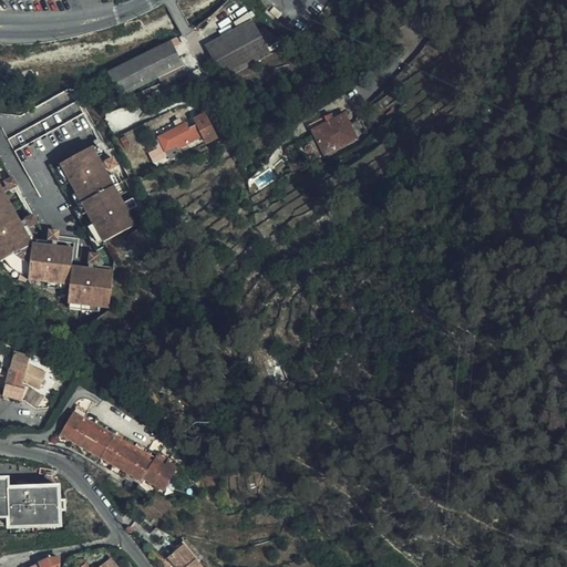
[(223,80),(270,55),(258,33),(251,22),(206,48),(223,80)]
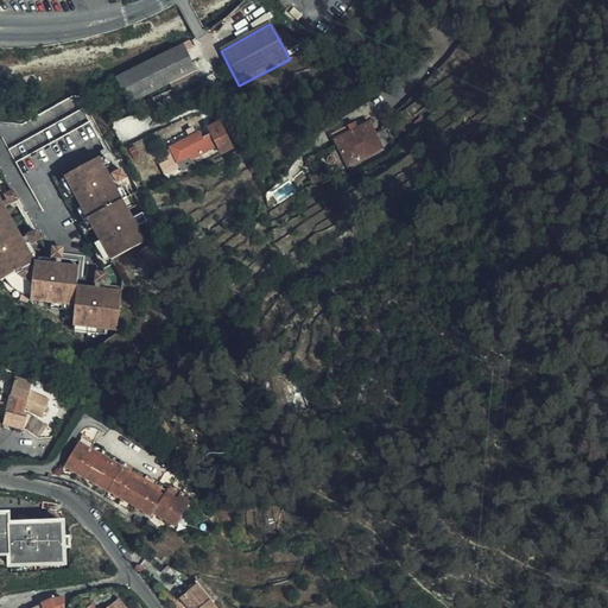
[(277,36),(290,59),(306,50),(301,39),(295,43),(292,43),(284,32),(277,36)]
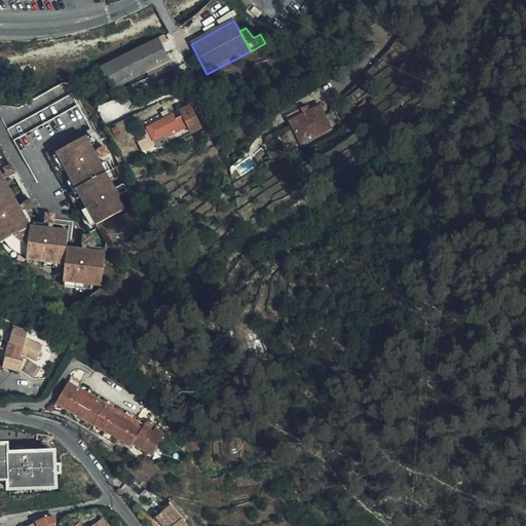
[(112,90),(157,67),(161,74),(173,69),(161,45),(167,42),(164,36),(101,68),(112,90)]
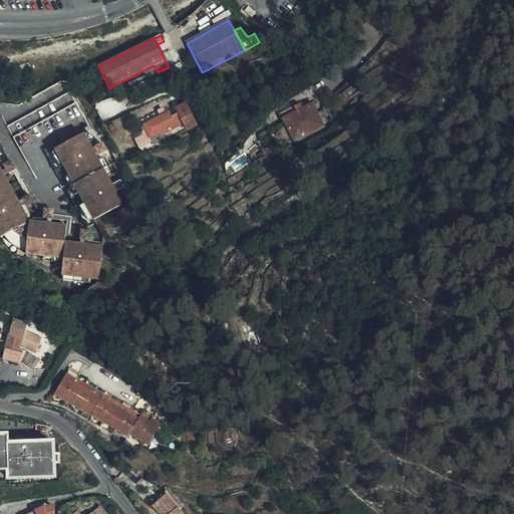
[(7,126),(26,161),(84,129),(89,126),(70,91),(7,126)]
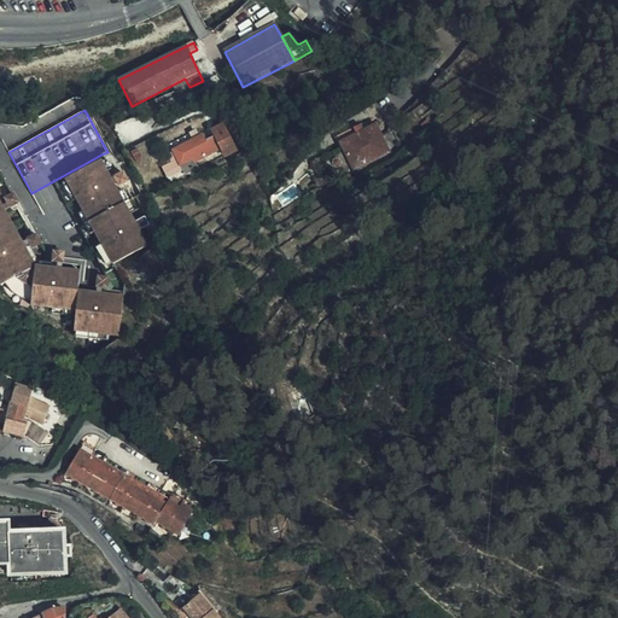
[(338,136),(355,169),(356,169),(366,164),(390,152),(397,149),(389,133),(382,136),(375,124),(366,130),(363,124),(338,136)]
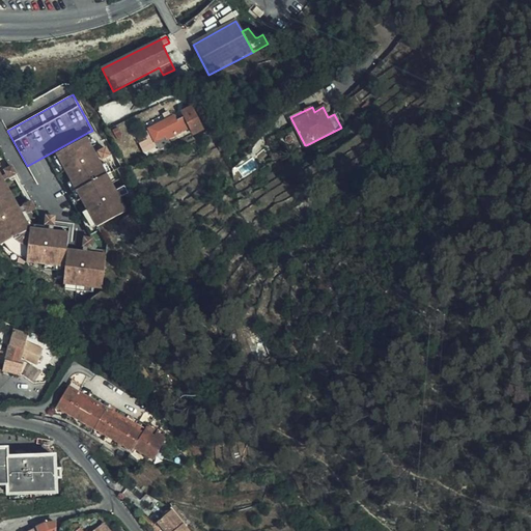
[(196,139),(206,133),(203,124),(192,132),(196,139)]
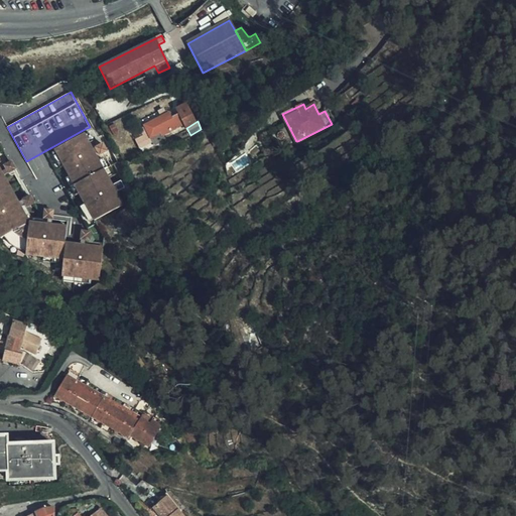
[(55,150),(97,224),(125,209),(85,134),(55,150)]
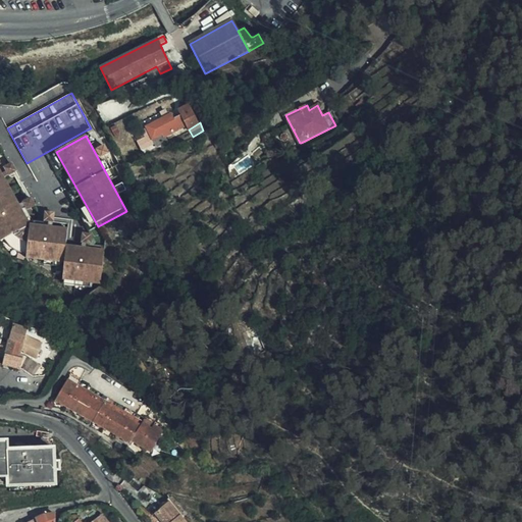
[(105,147),(97,150),(101,157),(108,153),(105,147)]
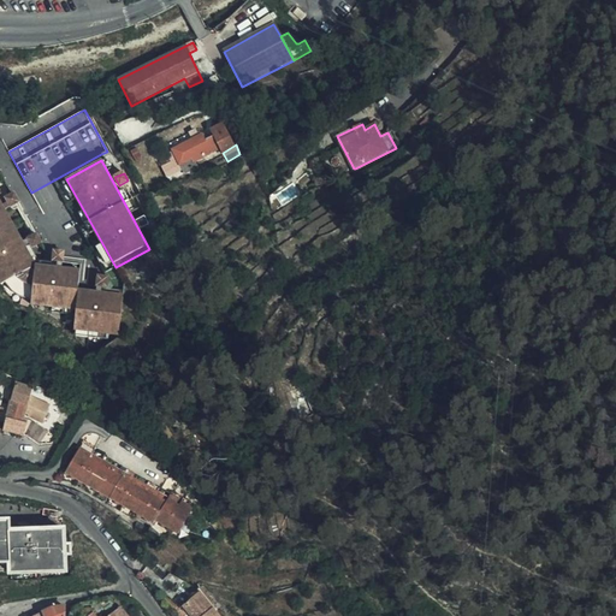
[(349,173),(339,179),(341,184),(351,178),(349,173)]
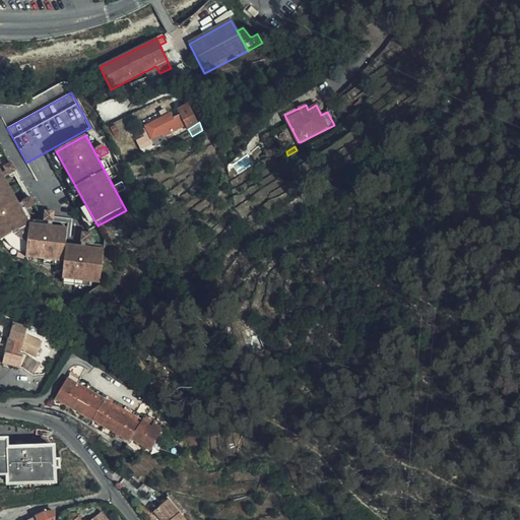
[(12,164),(5,167),(9,175),(16,171),(12,164)]
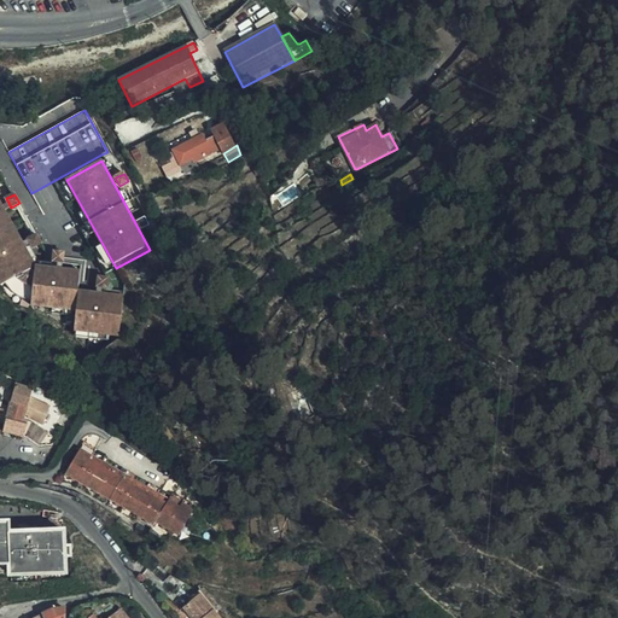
[(0,202),(0,283),(1,285),(35,266),(0,202)]
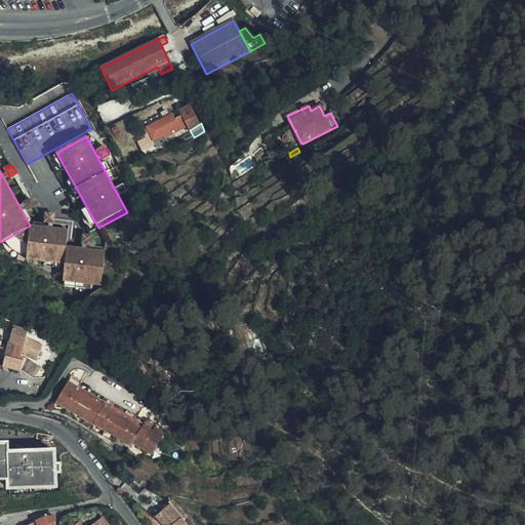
[(125,184),(118,188),(122,194),(129,191),(125,184)]
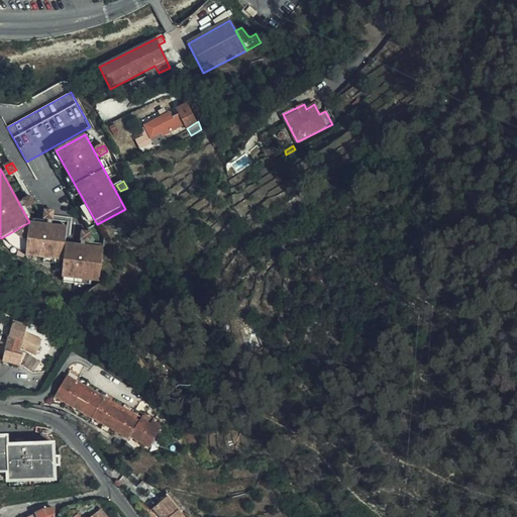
[(30,196),(24,200),(27,207),(34,203),(30,196)]
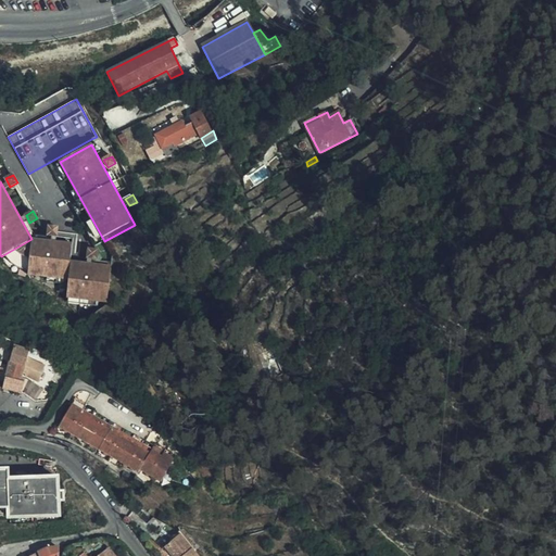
[(49,226),(48,235),(57,236),(58,227),(49,226)]
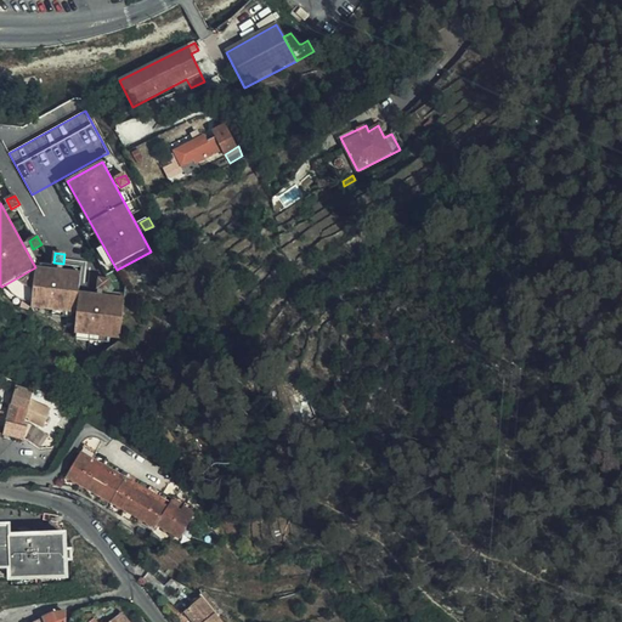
[(82,272),(35,267),(32,307),(77,312),(75,332),(120,337),(124,298),(79,293),(82,272)]
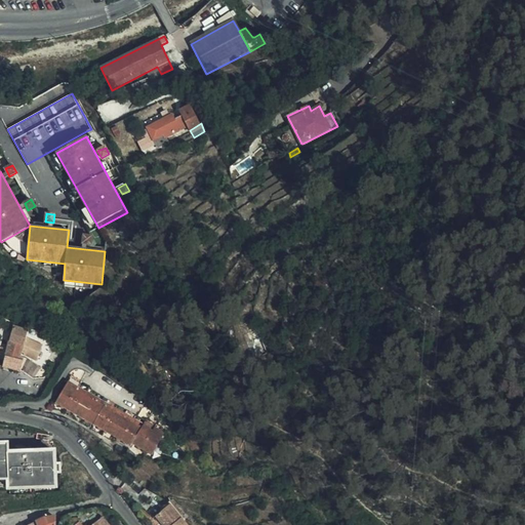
[(84,235),(83,243),(91,244),(91,236),(84,235)]
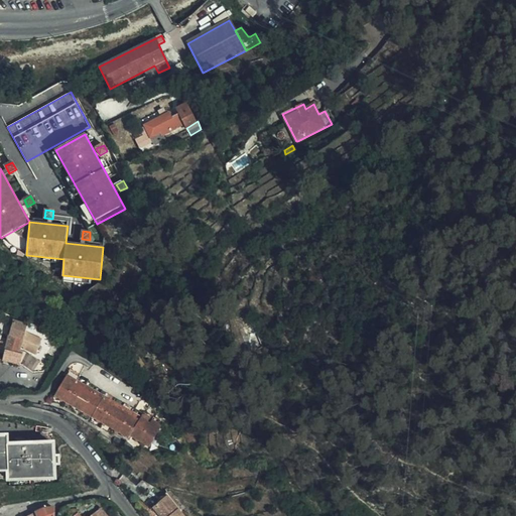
[(38,378),(45,367),(20,350),(27,326),(14,323),(3,362),(23,366),(38,378)]
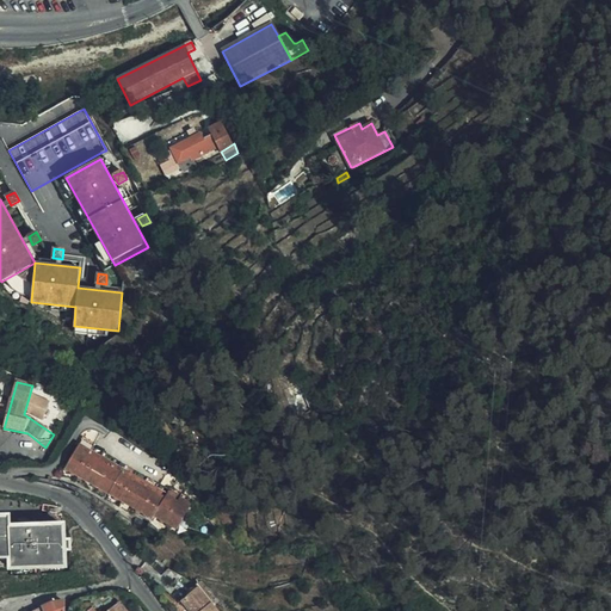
[(154,516),(178,529),(191,506),(168,493),(167,494),(80,446),(66,470),(153,519),(154,516)]
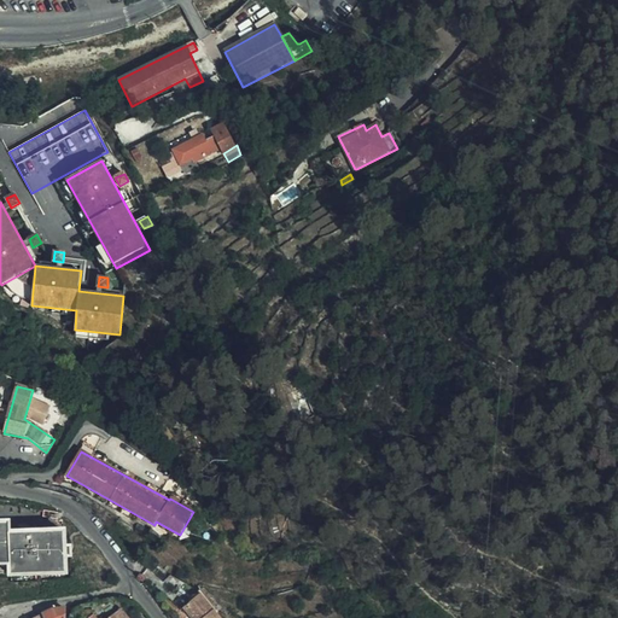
[(12,576),(65,573),(63,532),(10,535),(10,524),(0,524),(0,564),(11,565),(12,576)]
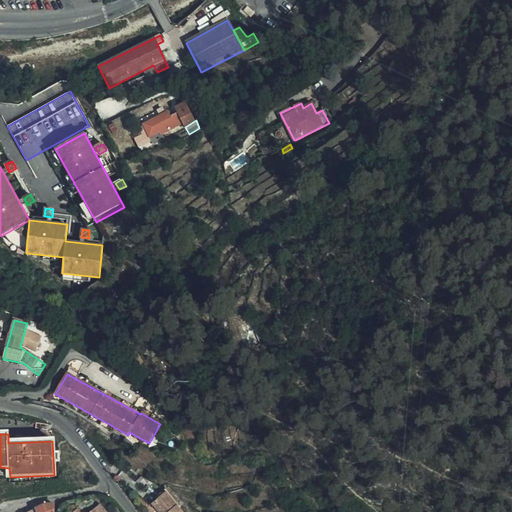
[(181,511),(166,493),(152,505),(157,511),(181,511)]
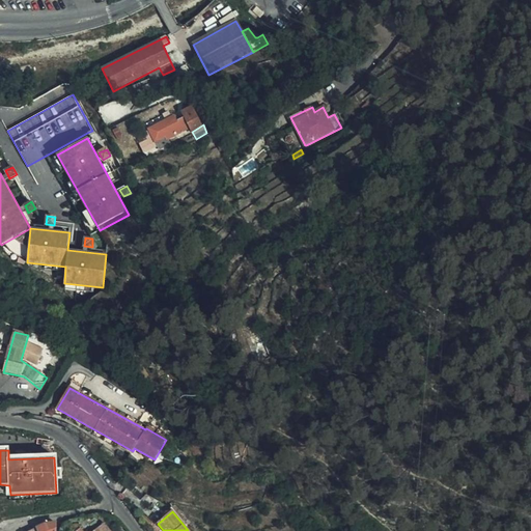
[(46,521),(36,525),(38,529),(38,530),(55,530),(56,522),(47,524),(46,521)]
